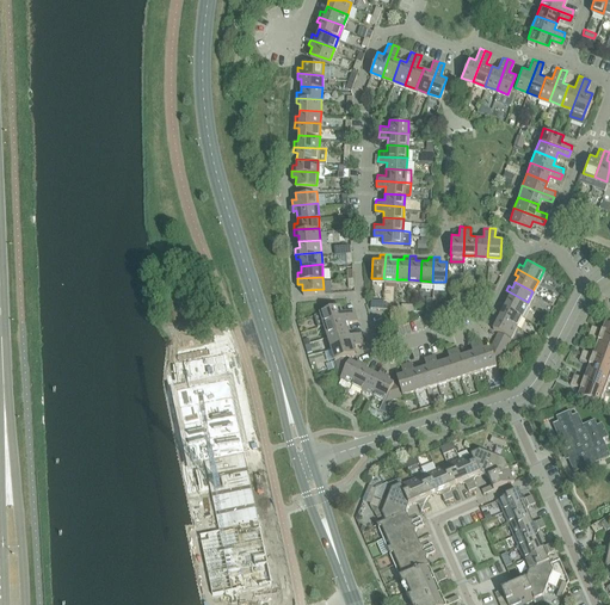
[(506,297),(504,303),(522,313),(528,302),(506,290),(503,296),(506,297)]
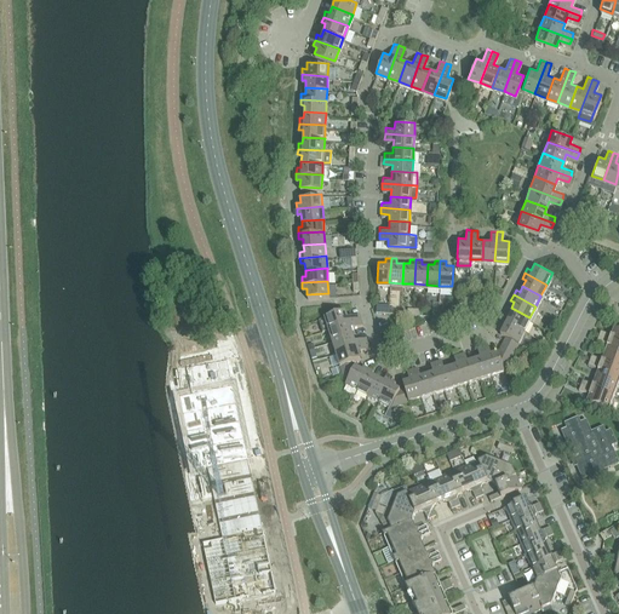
[(344,308),(317,316),(321,328),(327,326),(360,316),(357,310),(347,314),(344,308)]
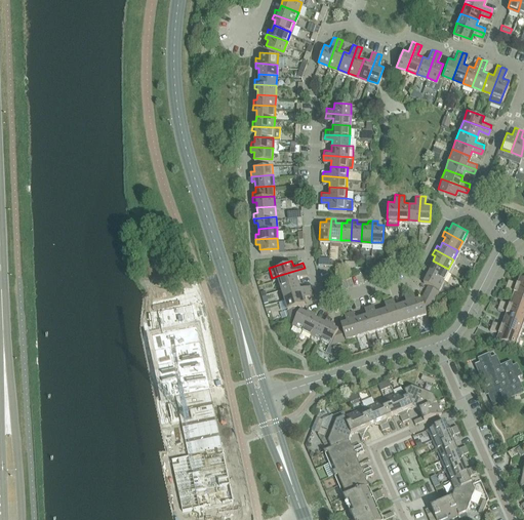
[(430,266),(427,264),(425,268),(443,278),(448,269),(433,261),(430,266)]
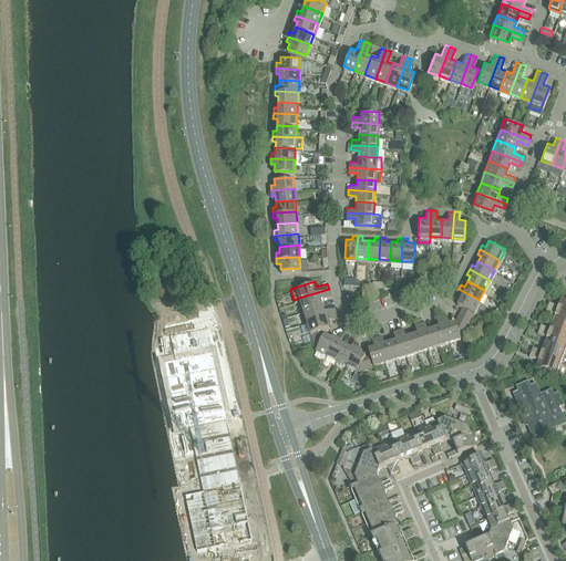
[(299,298),(302,309),(321,302),(320,297),(330,293),(329,289),(299,298)]
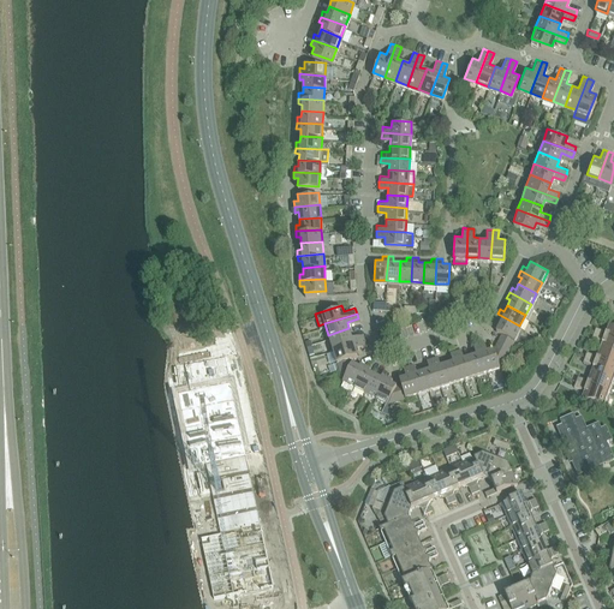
[(495,327),(501,330),(513,336),(519,326),(498,314),(495,320),(499,321),(495,327)]
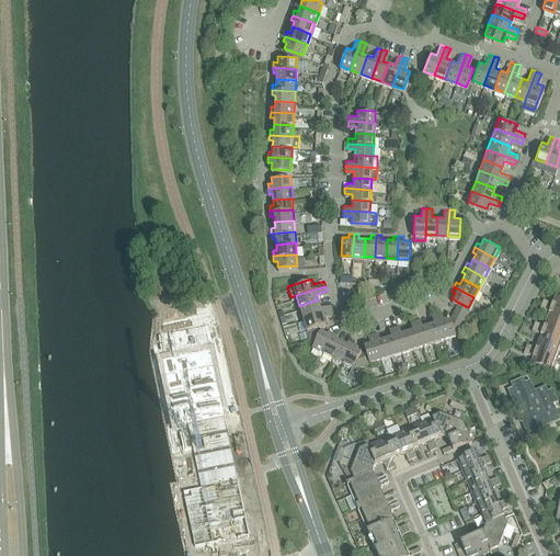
[(559,294),(555,292),(550,304),(559,307),(559,294)]
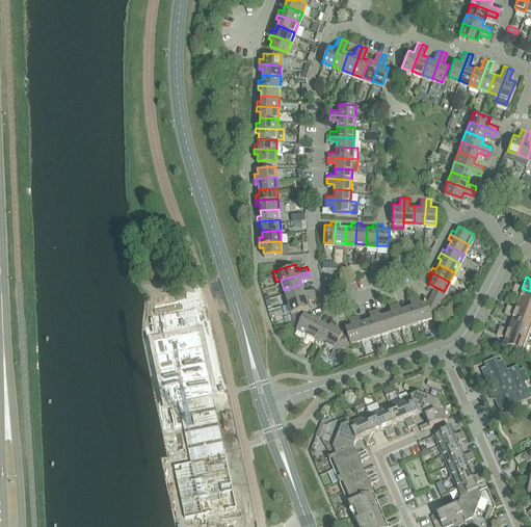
[(284,290),(287,300),(315,291),(314,287),(303,290),(301,284),(284,290)]
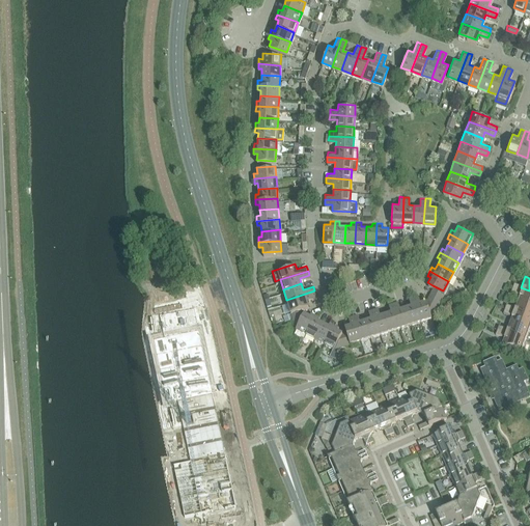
[(433,285),(425,298),(430,314),(443,291),(433,285)]
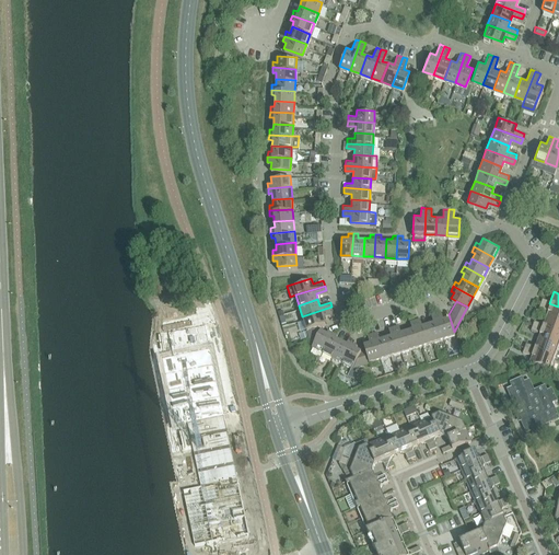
[(558,307),(549,303),(545,314),(558,319),(558,307)]
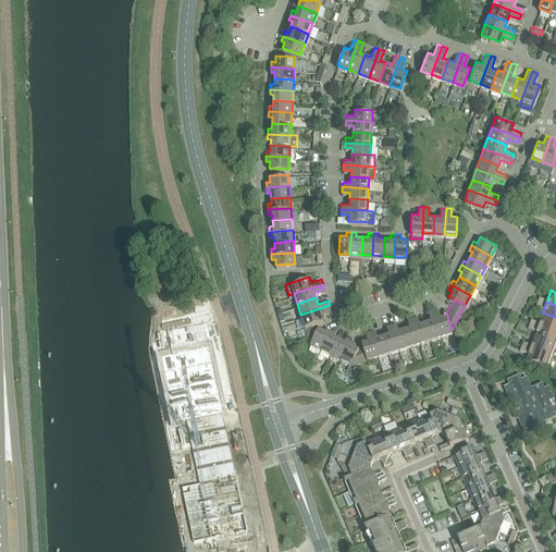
[(300,315),(305,326),(312,322),(323,319),(321,314),(332,310),(330,305),(300,315)]
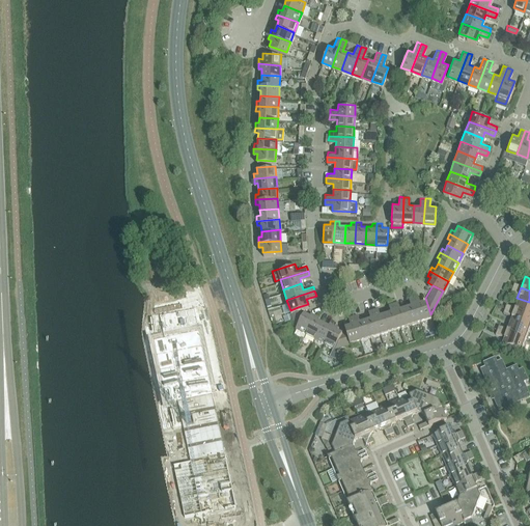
[(417,293),(413,294),(420,317),(430,314),(425,298),(420,300),(417,293)]
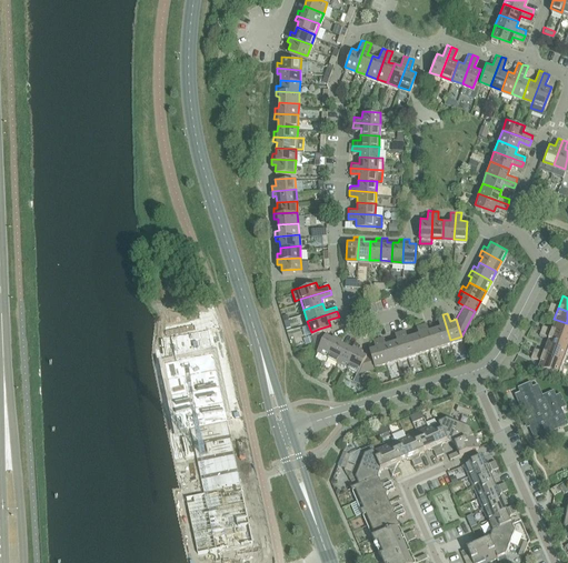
[(442,314),(437,317),(440,324),(434,327),(439,344),(450,340),(442,314)]
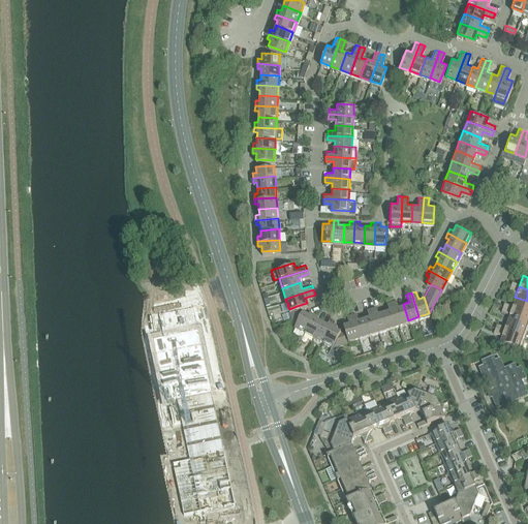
[(527,301),(515,297),(510,307),(527,313),(527,301)]
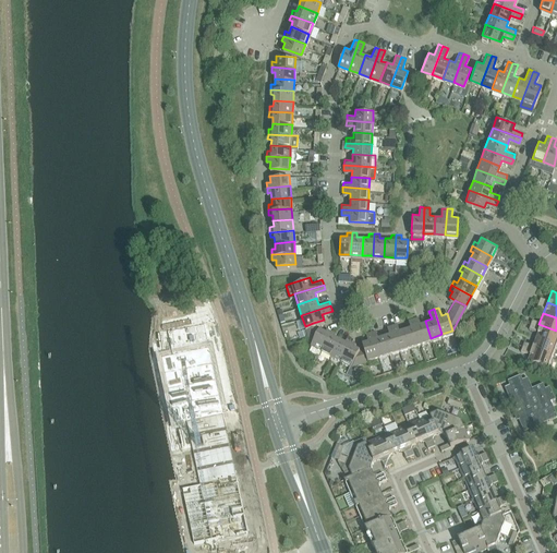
[(420,322),(418,314),(412,316),(421,341),(431,338),(425,321),(420,322)]
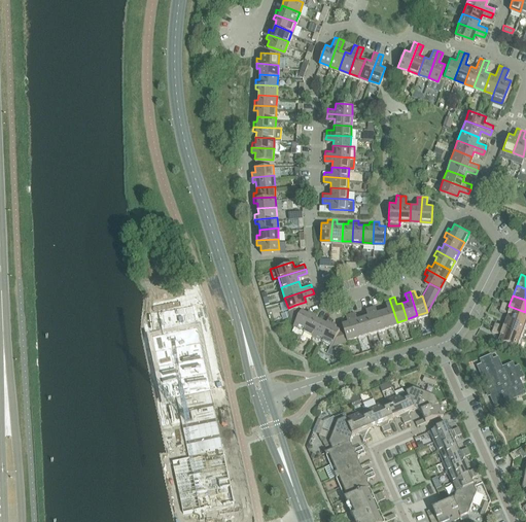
[(387,307),(382,309),(387,325),(397,322),(389,299),(385,300),(387,307)]
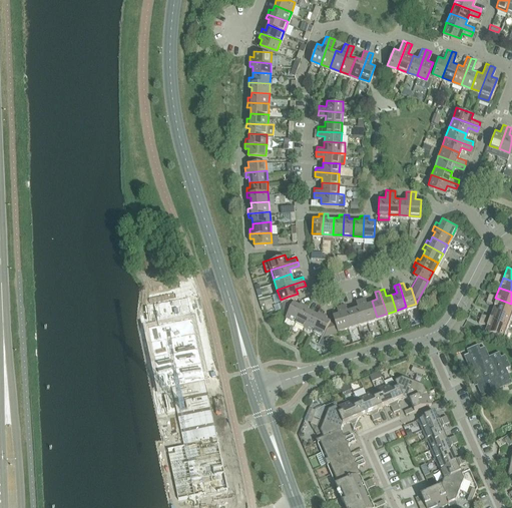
[(158,323),(147,325),(160,385),(170,383),(171,385),(183,442),(168,445),(168,444),(166,445),(177,496),(227,485),(217,440),(186,295),(153,302),(157,321),(157,322),(158,323)]
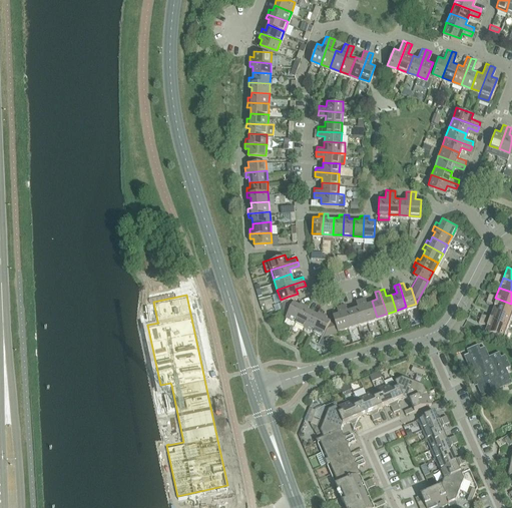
[(365,295),(360,297),(367,320),(377,317),(372,301),(367,302),(365,295)]
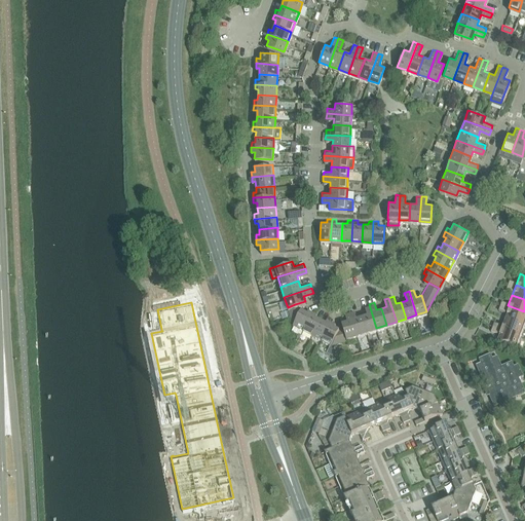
[(367,312),(361,314),(367,331),(376,328),(369,304),(364,305),(367,312)]
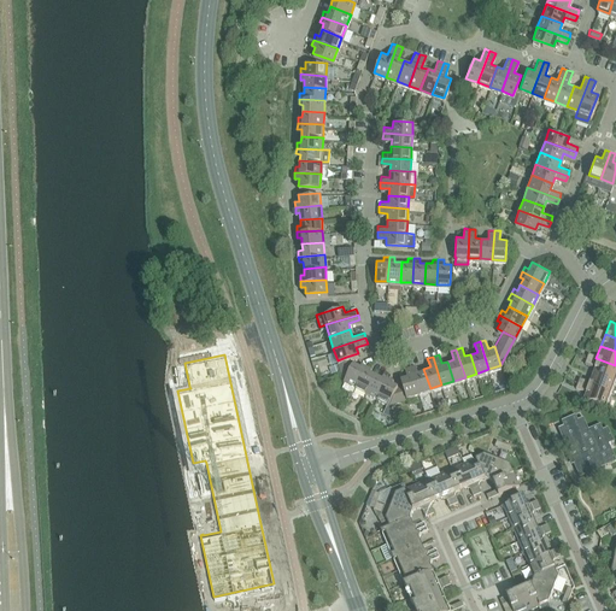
[(615,365),(596,358),(592,370),(614,379),(615,372),(615,365)]
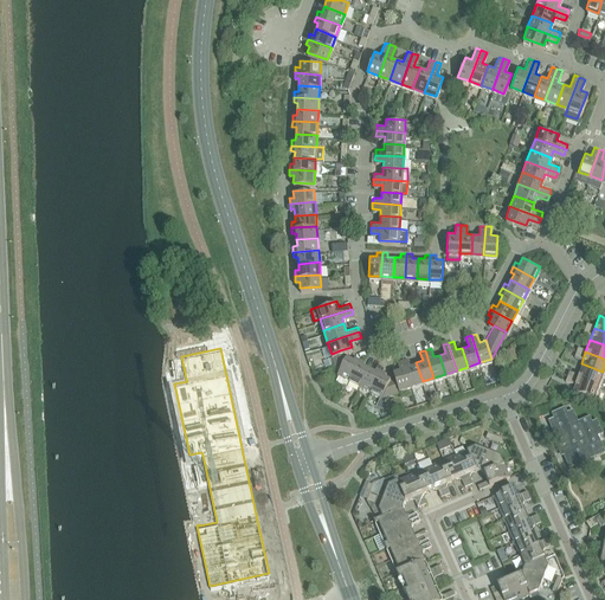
[(341,355),(333,359),(336,372),(348,378),(359,356),(354,354),(352,357),(346,354),(345,357),(341,355)]
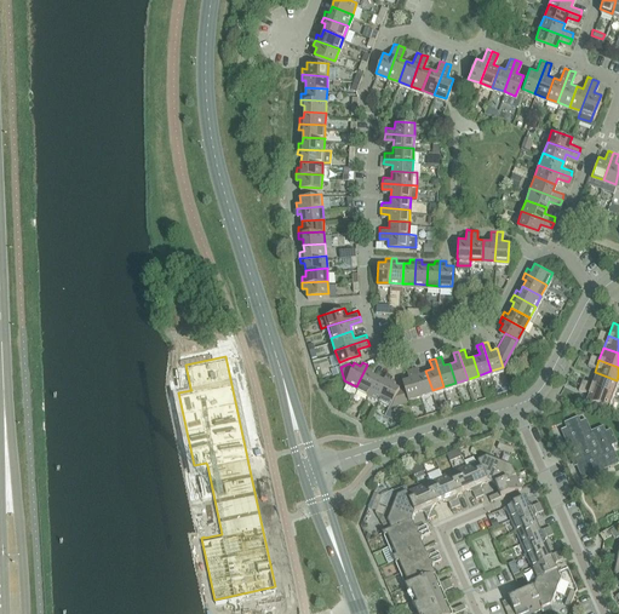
[(356,386),(367,392),(377,374),(371,371),(373,367),(367,365),(356,386)]
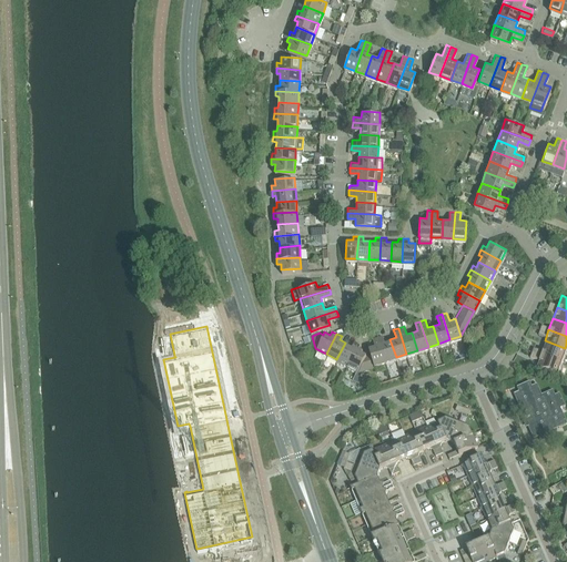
[(382,334),(376,335),(385,360),(396,357),(390,339),(384,341),(382,334)]
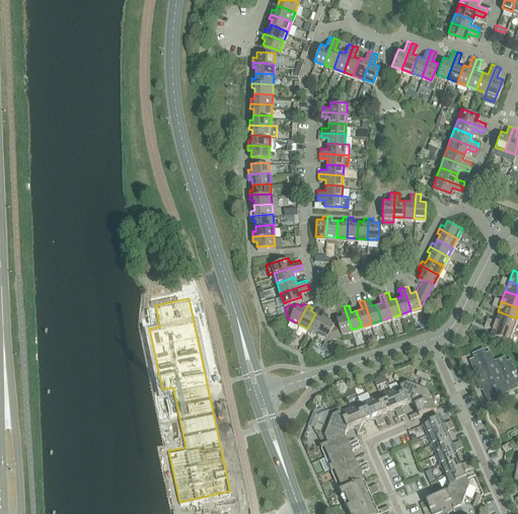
[(342,314),(337,316),(342,333),(352,329),(344,306),(340,307),(342,314)]
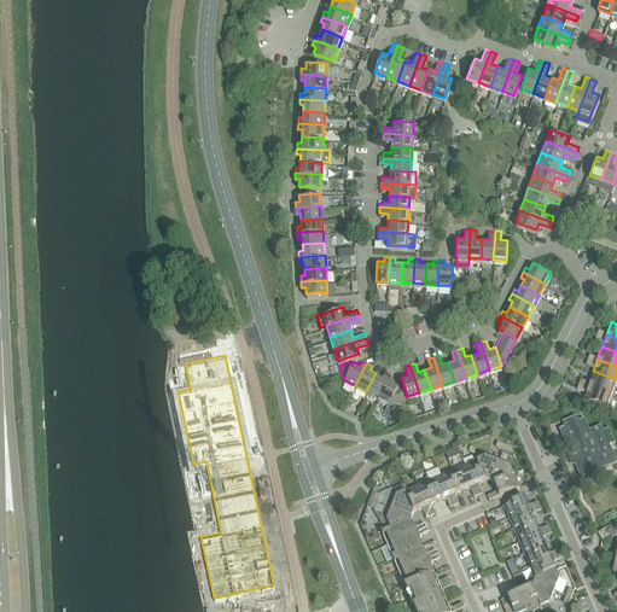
[(593,371),(588,383),(611,391),(615,379),(593,371)]
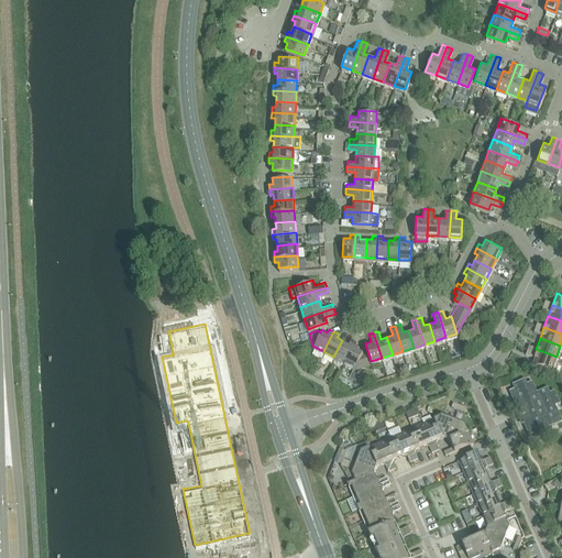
[(333,357),(343,361),(353,341),(349,339),(346,342),(342,340),(333,357)]
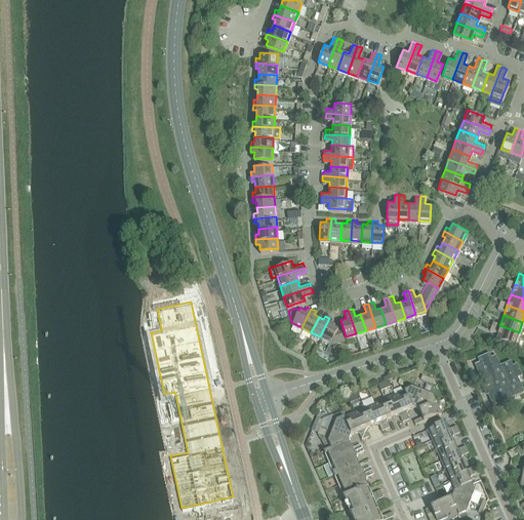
[(329,318),(320,336),(329,342),(325,348),(331,351),(337,340),(340,338),(338,330),(336,329),(337,326),(332,324),(334,320),(329,318)]
